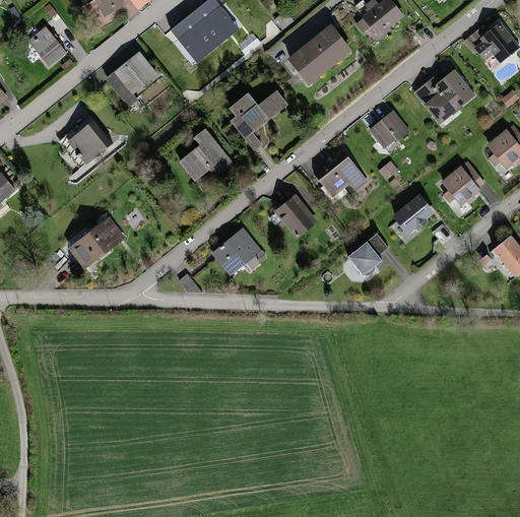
[(107,0),(111,8),(129,0),(107,0)]
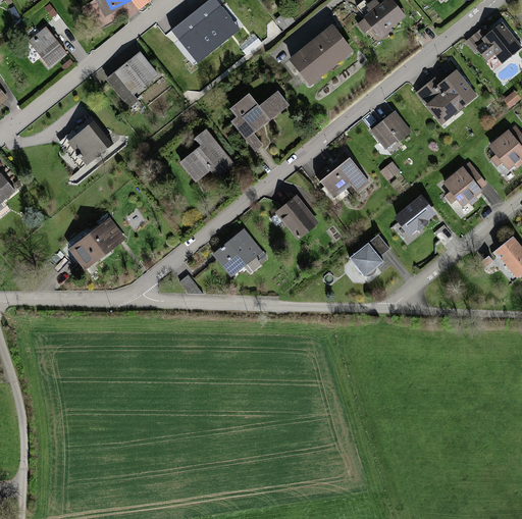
[(204,0),(176,23),(203,55),(243,21),(224,0),(204,0)]
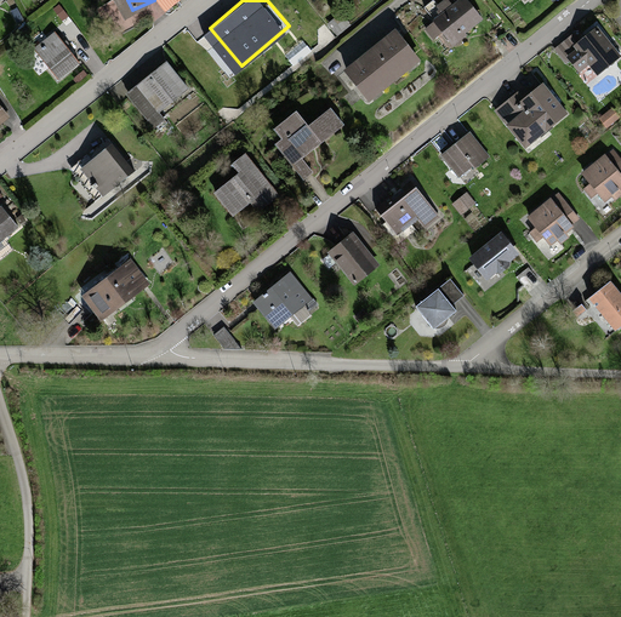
[(443,12),(433,20),(449,43),(480,18),(466,0),(442,0),(437,4),(443,12)]
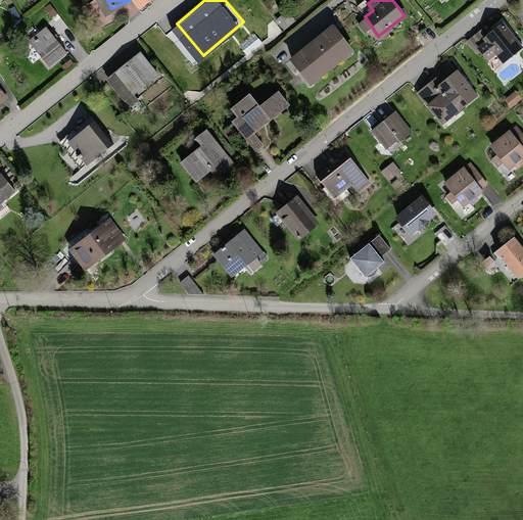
[(522,48),(522,43),(508,20),(474,44),(486,62),(501,53),(506,61),(522,48)]
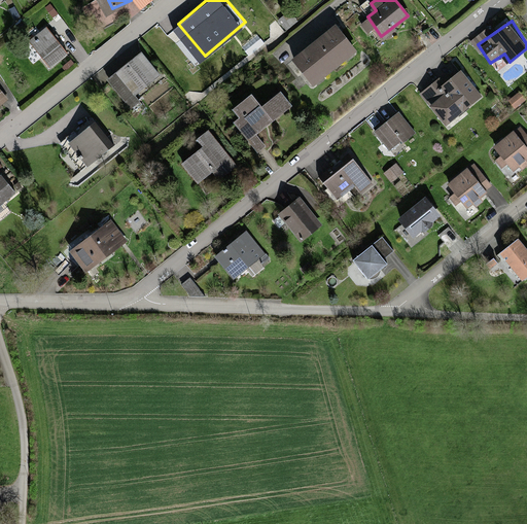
[(335,27),(291,61),(312,88),(355,54),(335,27)]
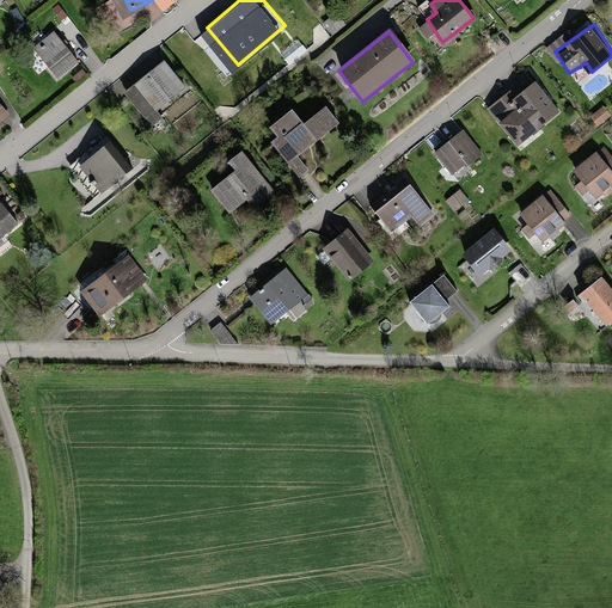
[(54,32),(36,47),(59,75),(77,61),(54,32)]
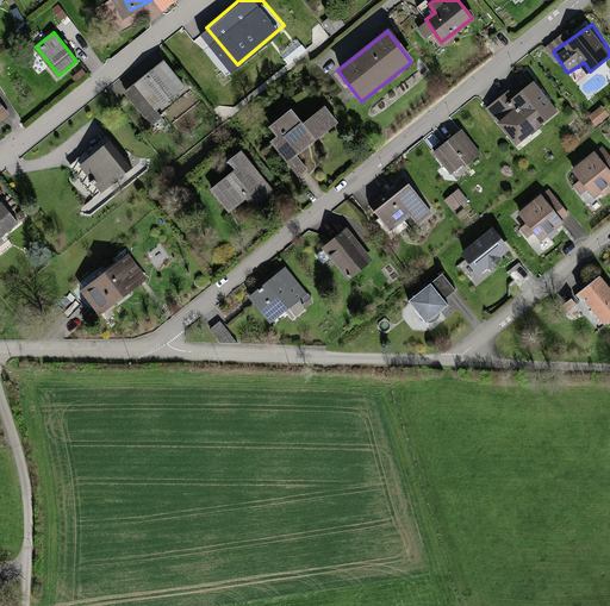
[(165,61),(126,91),(145,116),(184,86),(165,61)]
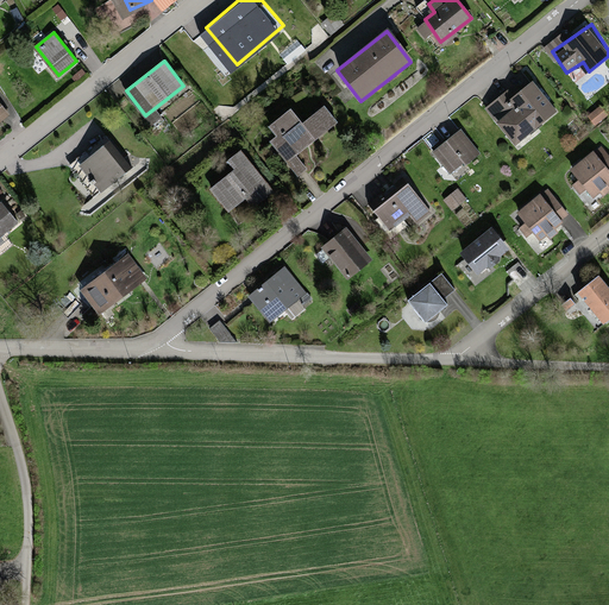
[(533,82),(491,113),(513,144),(556,112),(533,82)]
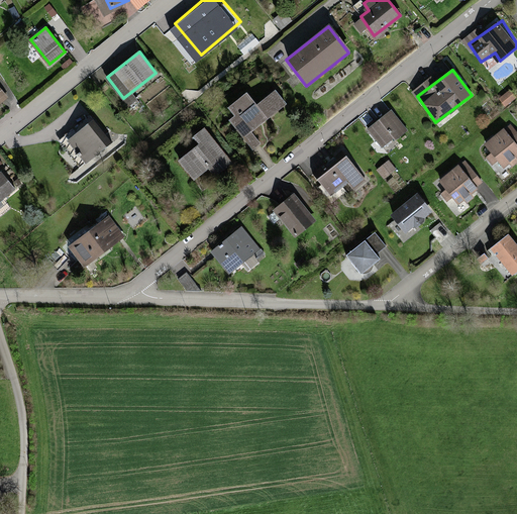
[(285,101),(274,89),(255,104),(246,93),(227,109),(233,116),(229,119),(251,146),(259,140),(250,129),(285,101)]
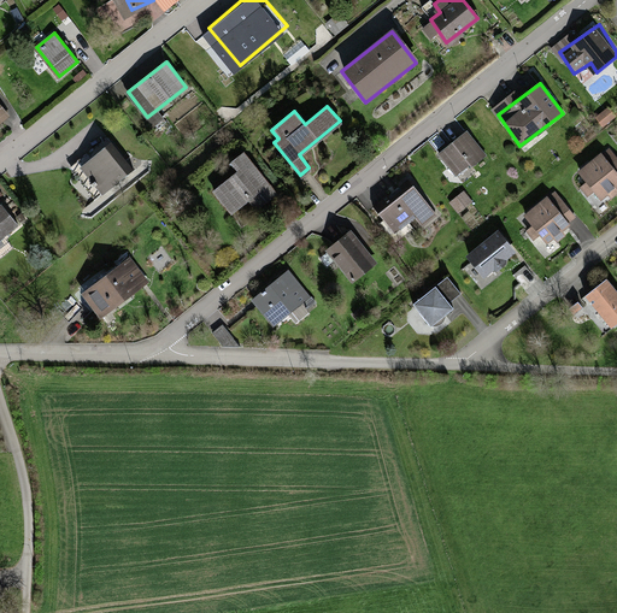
[(468,129),(436,152),(454,176),(485,153),(468,129)]
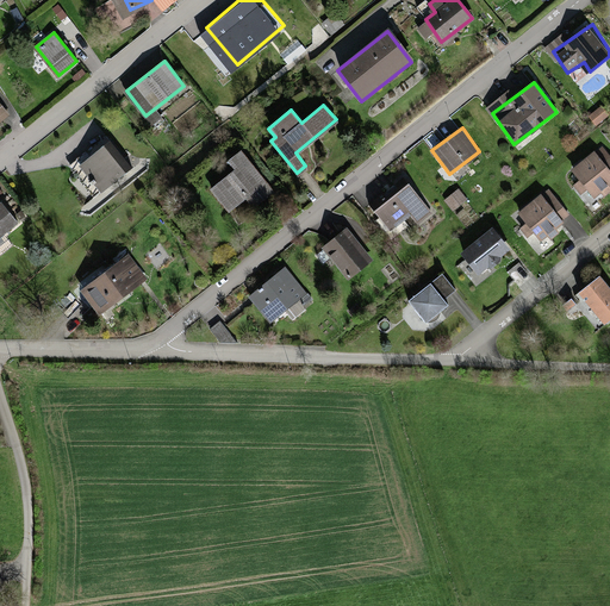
[(104,145),(79,164),(99,191),(124,172),(104,145)]
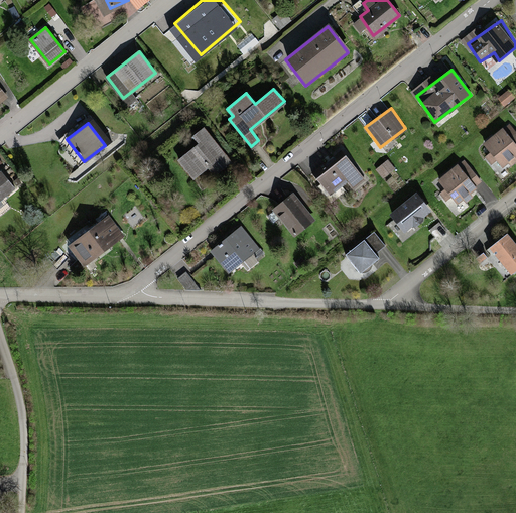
[(515,161),(515,126),(513,123),(488,145),(509,167),(515,161)]
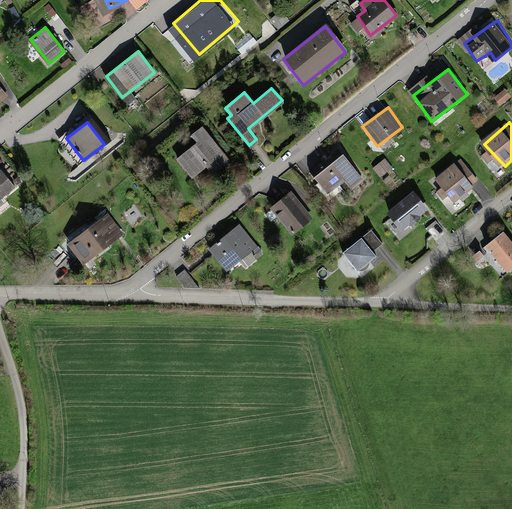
[(193,143),(175,156),(192,179),(209,166),(213,171),(229,160),(203,126),(189,137),(193,143)]
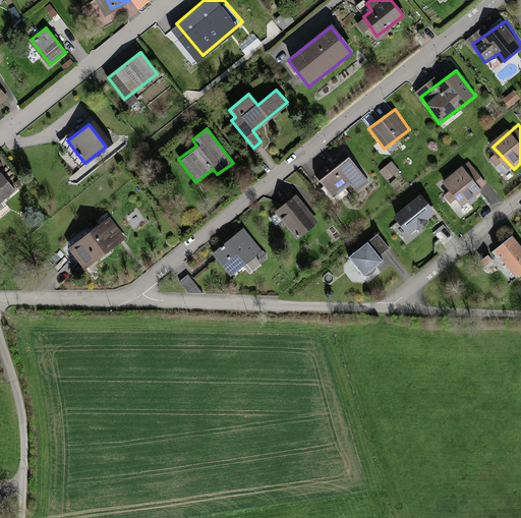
[(346,151),(314,174),(330,194),(348,182),(354,190),(368,180),(346,151)]
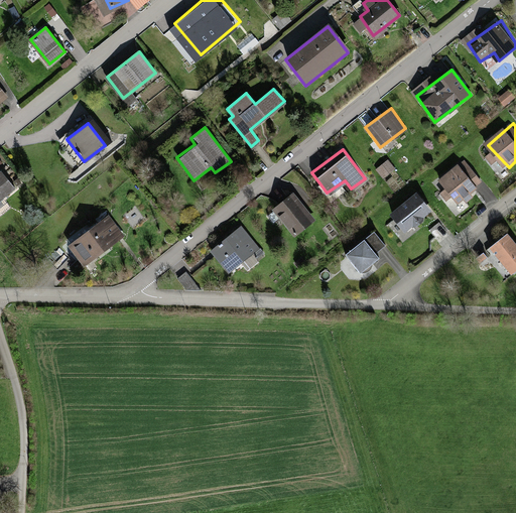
[(481,180),(464,161),(442,179),(461,199),(481,180)]
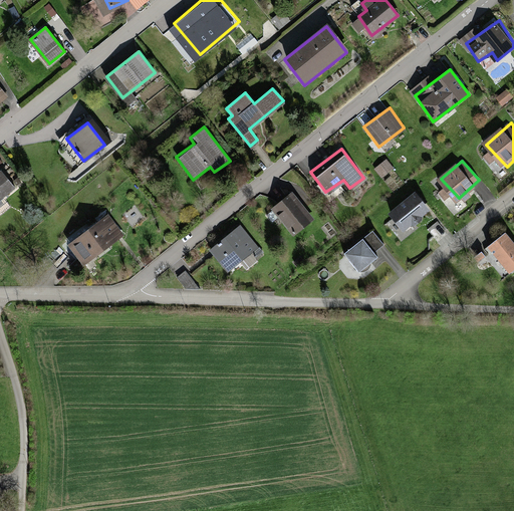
[(1,169),(0,169),(0,196),(14,186),(1,169)]
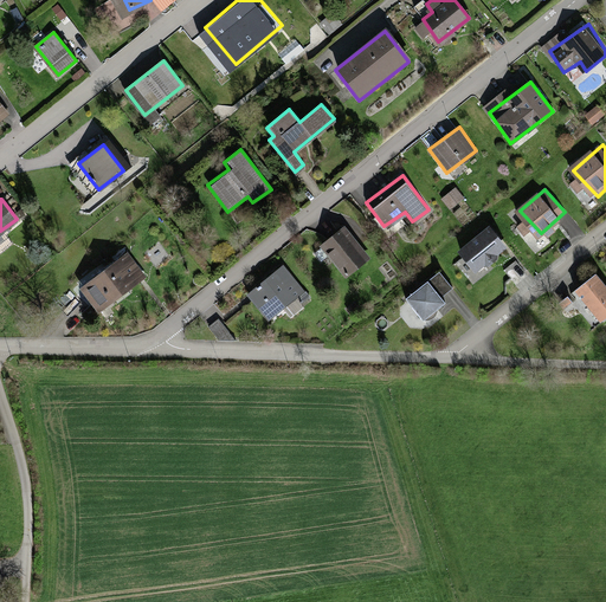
[(511,245),(496,225),(463,251),(478,271),(511,245)]
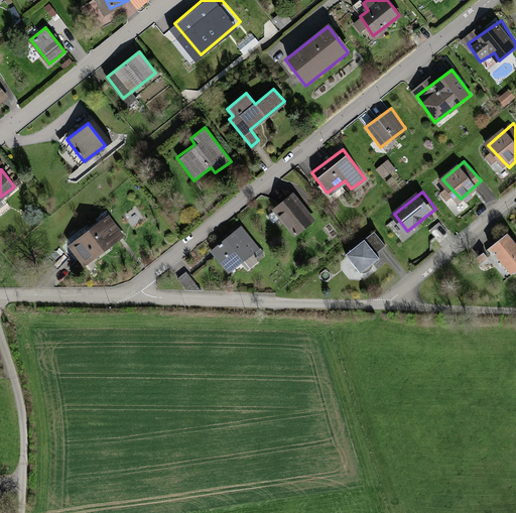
[(293,194),(273,209),(292,234),(312,218),(293,194)]
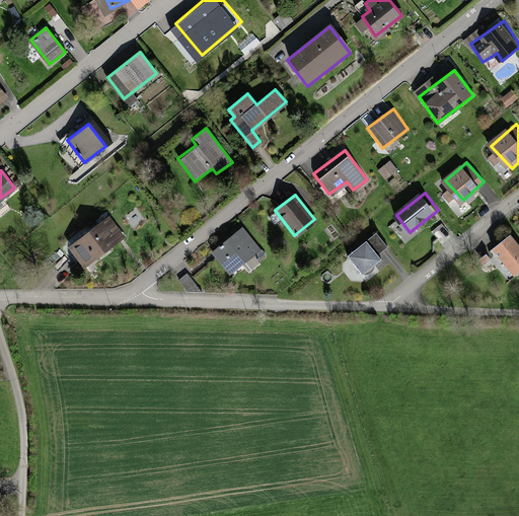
[(106,216),(69,245),(83,264),(121,235),(106,216)]
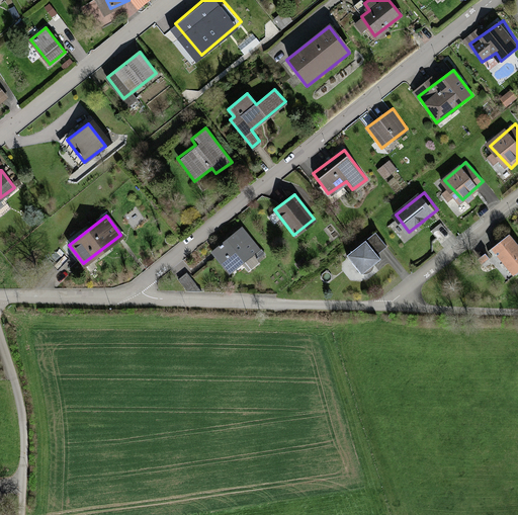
[(242,226),(211,250),(228,271),(242,261),(247,266),(263,254),(242,226)]
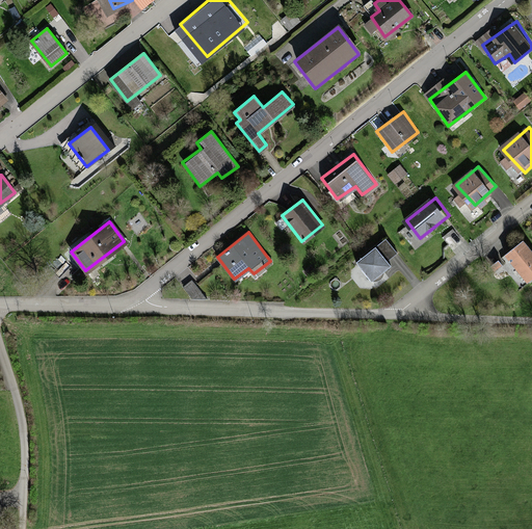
[(399,250),(389,236),(356,260),(373,281),(395,264),(390,258),(399,250)]
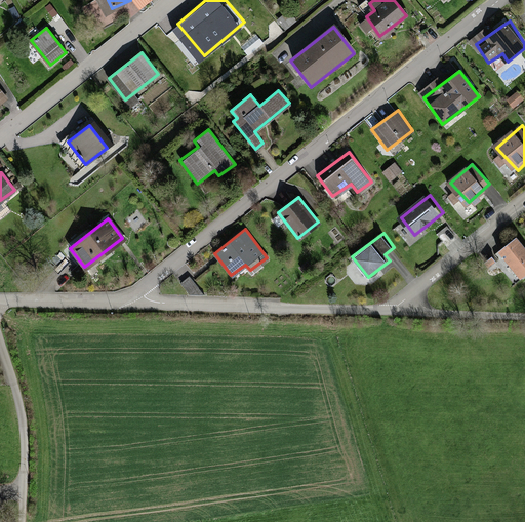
[(524,282),(524,240),(522,236),(498,254),(522,285),(524,282)]
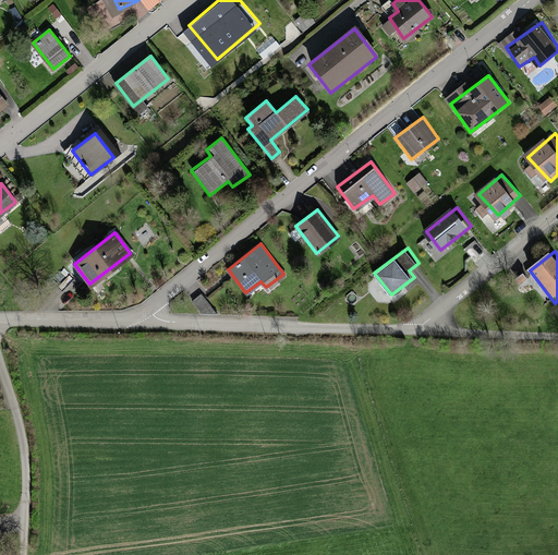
[(203,296),(195,301),(206,314),(213,309),(203,296)]
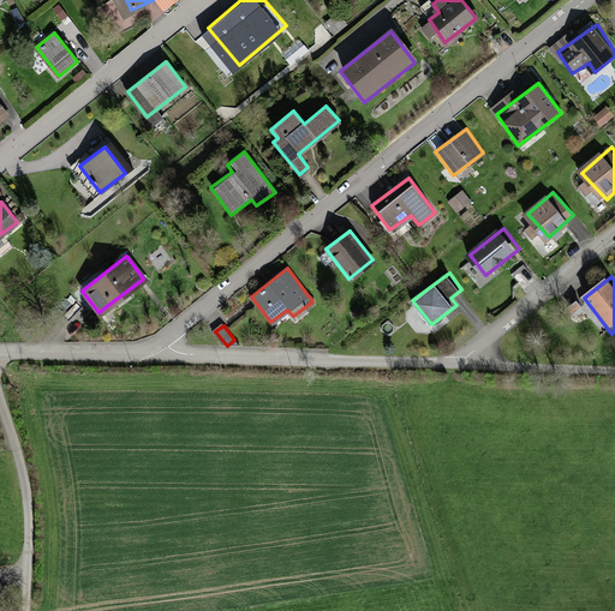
All buildings are outlined.
